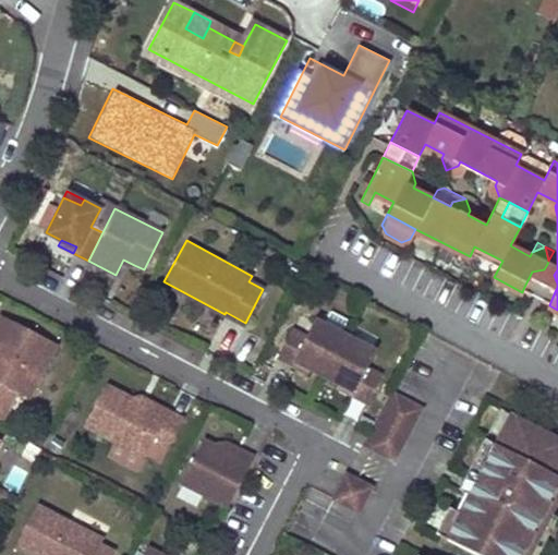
[(134,265),(123,260),(120,266),(126,269),(134,265)]
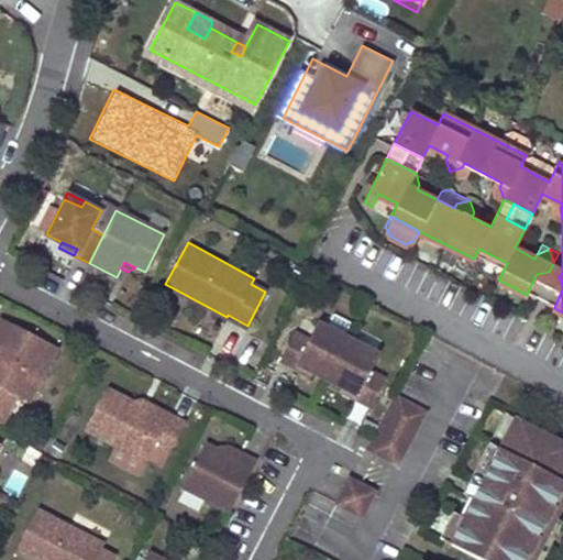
[(562,272),(552,266),(549,272),(537,274),(528,292),(555,305),(562,289),(562,286),(559,277),(562,272)]
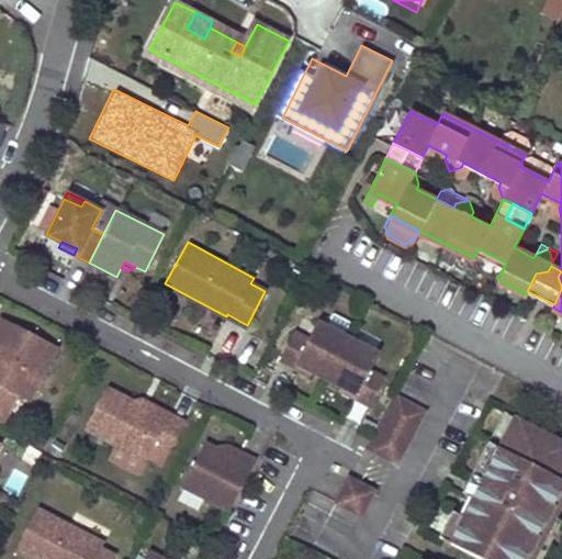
[(268,286),(254,278),(250,283),(265,291),(268,286)]
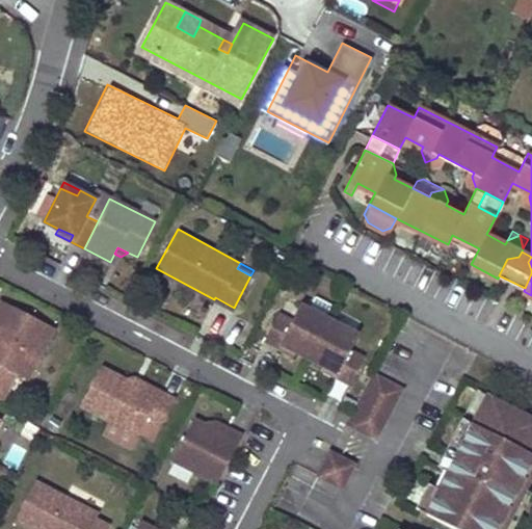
[(0,379),(6,368),(18,373),(32,369),(54,326),(3,299),(0,305),(0,379)]
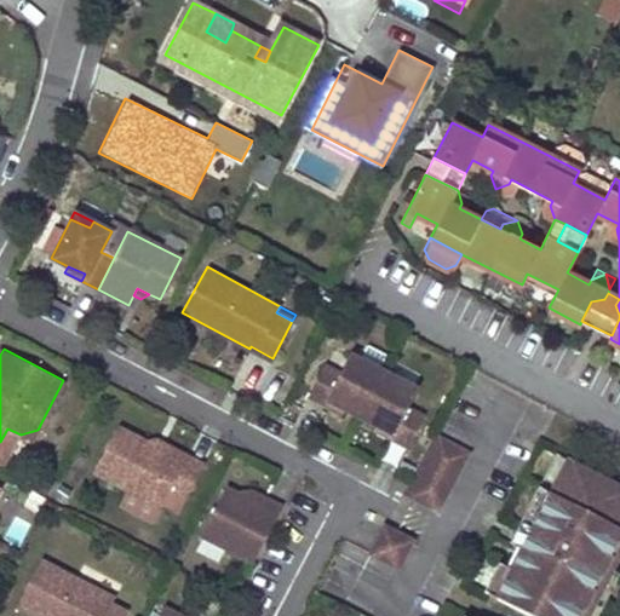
[(383,372),(349,353),(340,370),(322,362),(305,395),(325,406),(327,401),(359,418),(379,376),(383,372)]
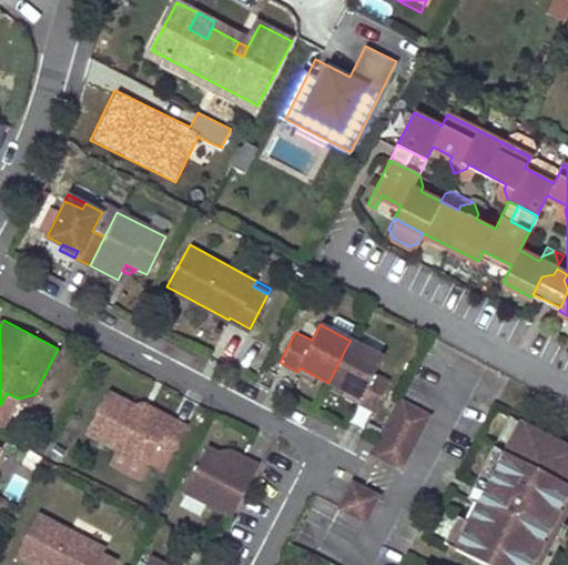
[(366,349),(351,341),(347,345),(363,354),(366,349)]
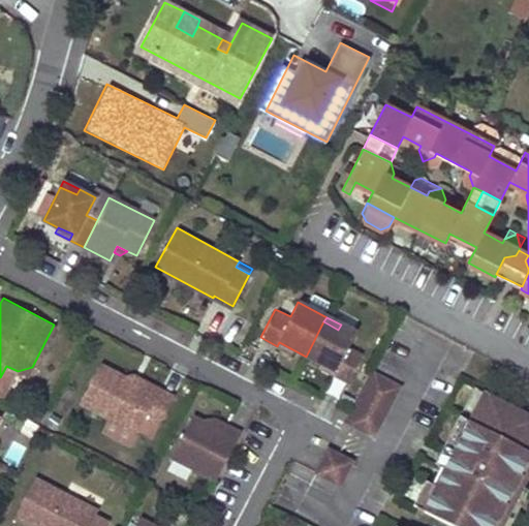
[(355,332),(341,325),(338,330),(323,321),(306,357),(332,370),(330,373),(346,381),(361,353),(347,346),(355,332)]
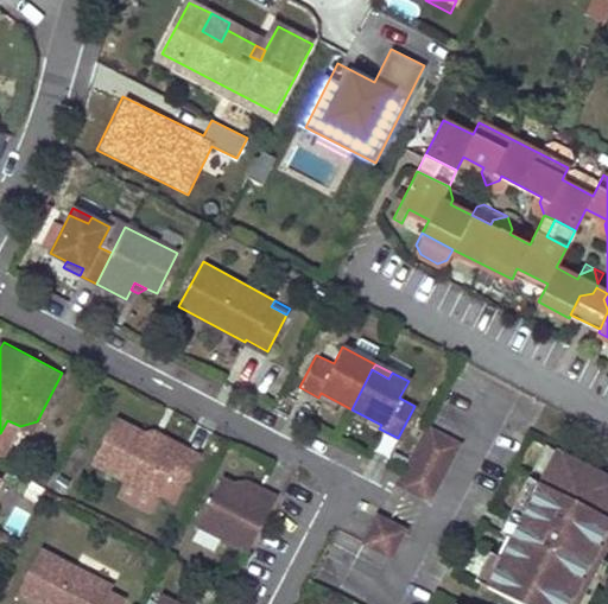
[(0,455),(5,457),(20,426),(7,420),(0,433),(0,455)]
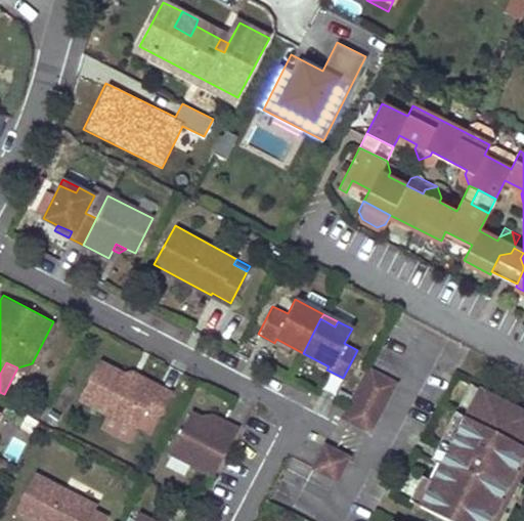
[(156,391),(124,376),(98,362),(80,398),(136,427),(143,414),(157,420),(170,394),(157,387),(156,391)]
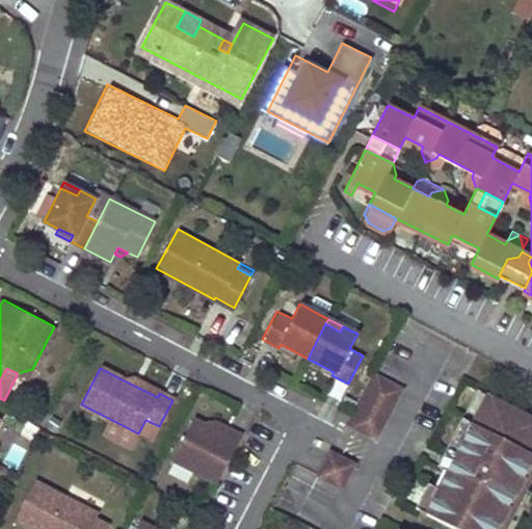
[(395,385),(371,371),(349,413),(346,420),(352,423),(370,433),(395,385)]
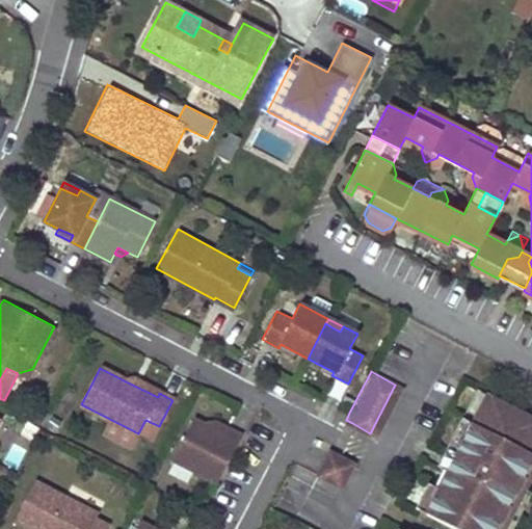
[(159,393),(133,379),(126,381),(158,397),(159,393)]
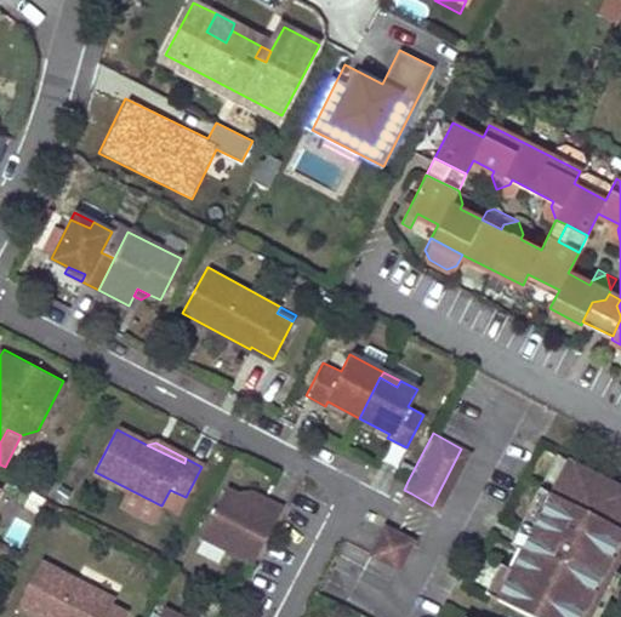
[(582,616),(620,546),(620,485),(568,457),(494,594),(537,616),(582,616)]
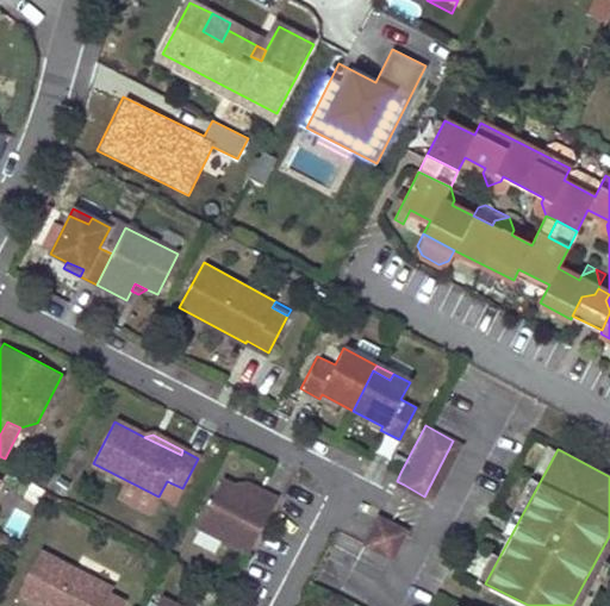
[(236,485),(223,478),(199,525),(249,551),(278,495),(262,487),(257,495),(236,485)]
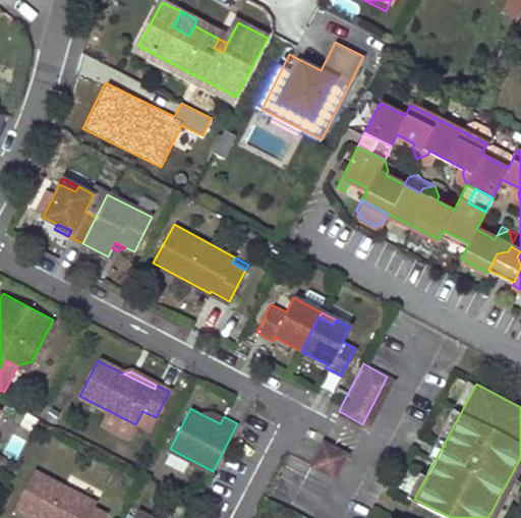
[(224,416),(213,411),(201,414),(220,423),(224,416)]
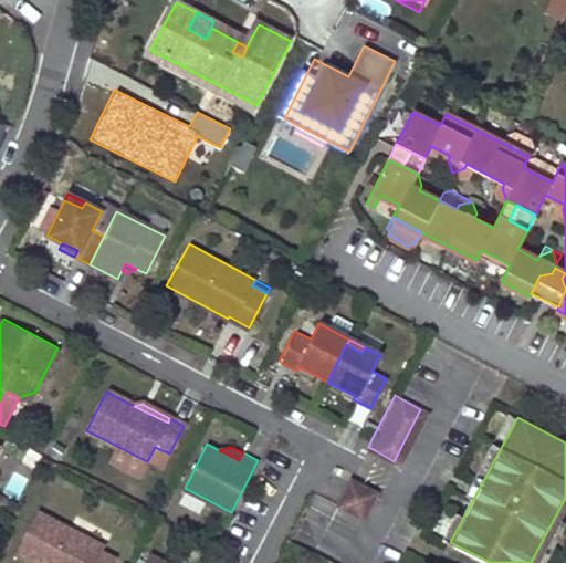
[(378,493),(358,482),(352,479),(338,503),(366,518),(378,493)]
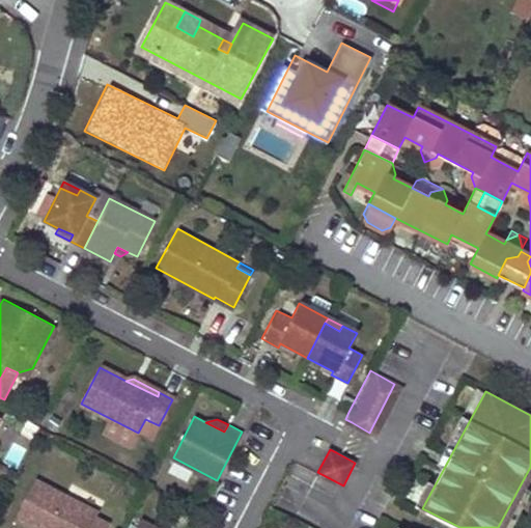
[(66,494),(36,478),(17,518),(36,527),(108,527),(109,526),(95,519),(62,502),(66,494)]
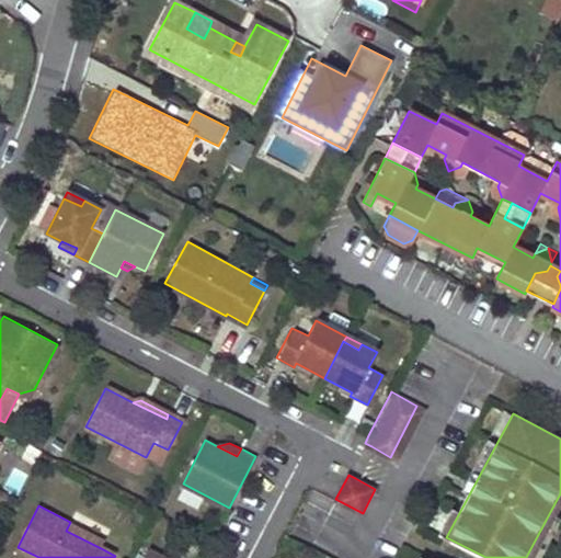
[(105,539),(70,522),(66,531),(101,548),(105,539)]
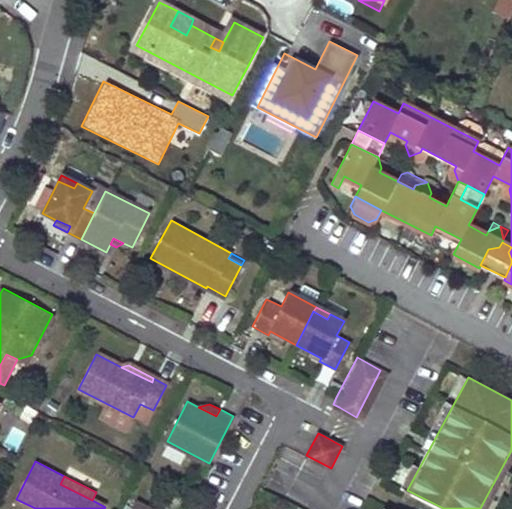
[(156,508),(137,499),(131,508),(156,508)]
